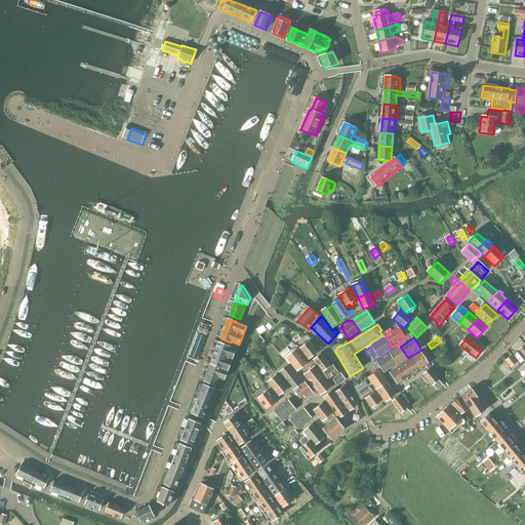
[(310,360),(319,353),(310,341),(300,349),(310,360)]
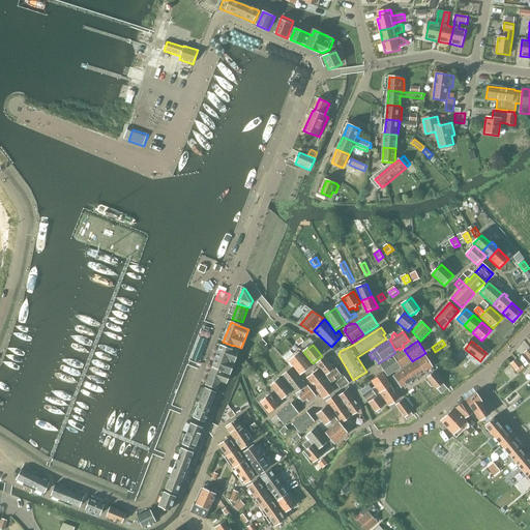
[(228,384),(239,352),(222,346),(213,369),(206,386),(218,390),(222,382),(228,384)]
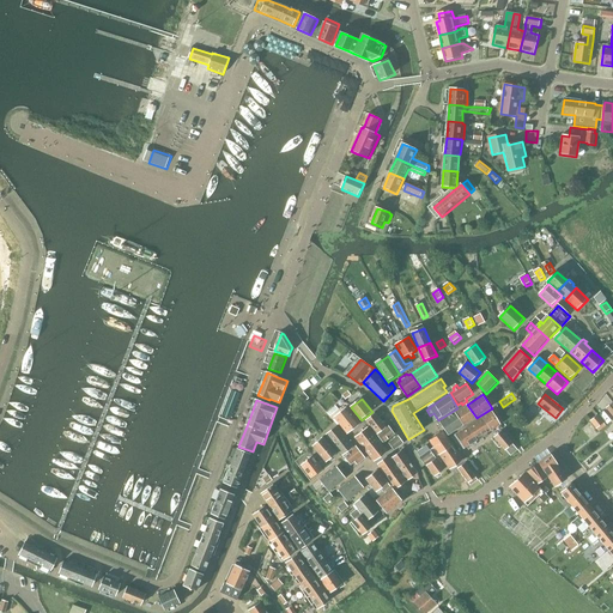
[(455,412),(465,426),(477,418),(467,405),(455,412)]
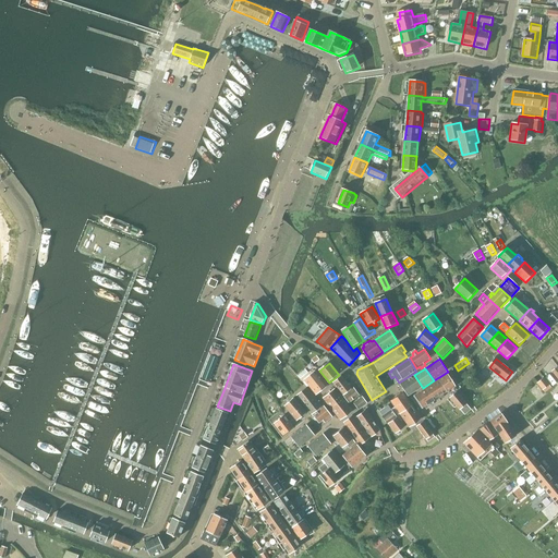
[(302,379),(310,374),(306,371),(299,377),(302,379)]
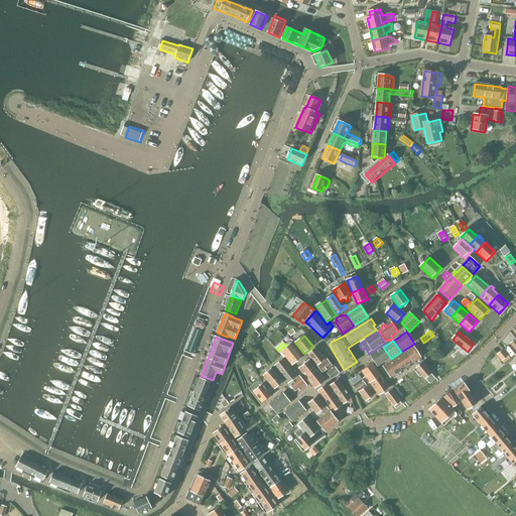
[(442,351),(445,355),(456,348),(453,343),(442,351)]
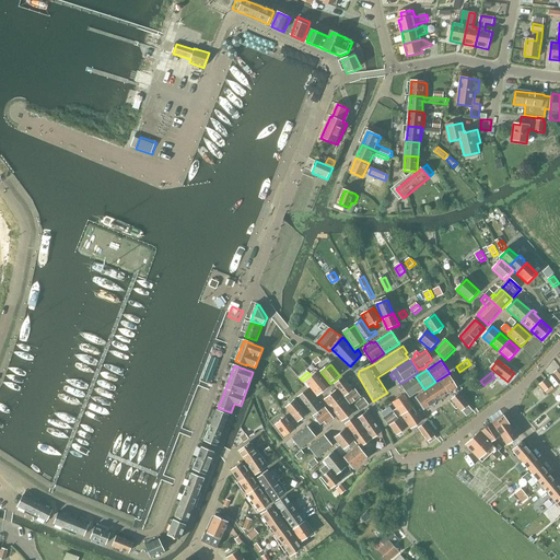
[(329,388),(324,381),(318,373),(306,382),(318,397),(329,388)]
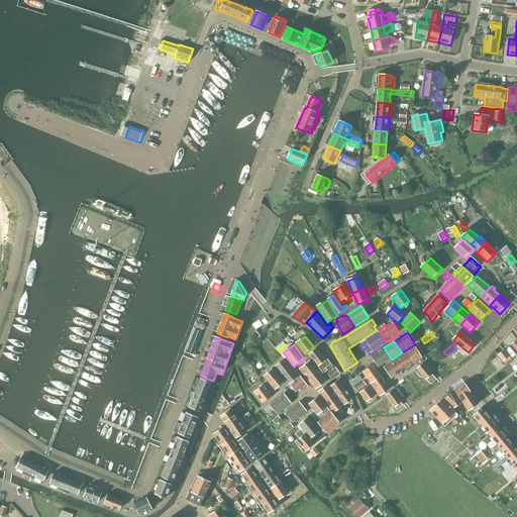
[(407,352),(414,365),(423,358),(415,346),(407,352)]
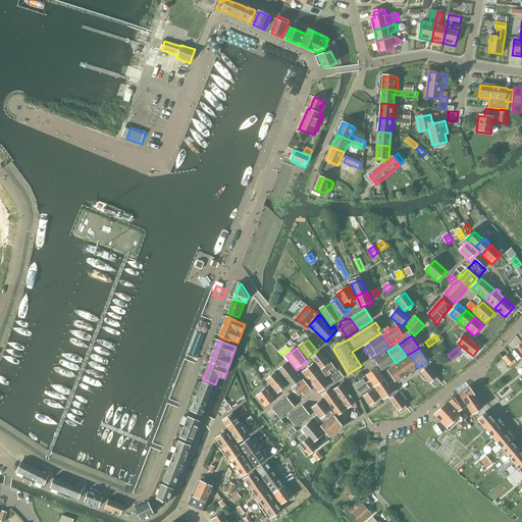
[(382,371),(396,363),(387,351),(374,360),(382,371)]
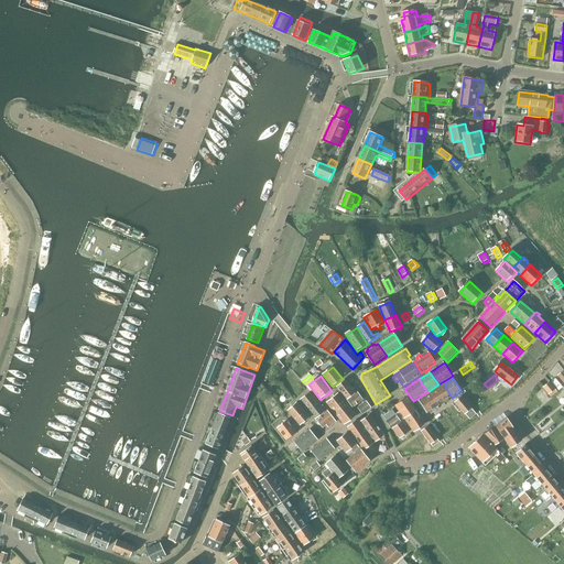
[(359,393),(357,394),(346,380),(337,387),(354,409),(365,400),(359,393)]
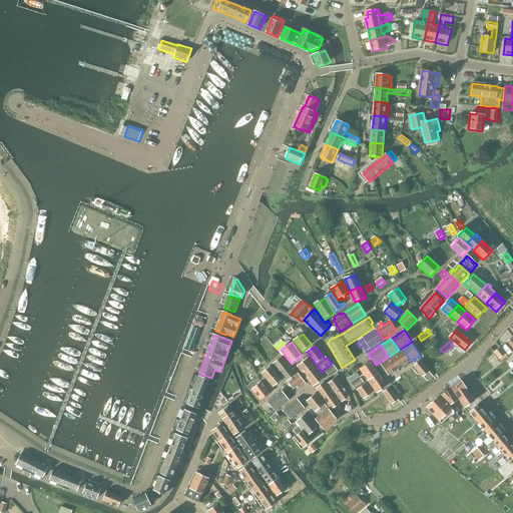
[(502,362),(508,358),(505,355),(500,348),(494,353),(499,359),(502,362)]
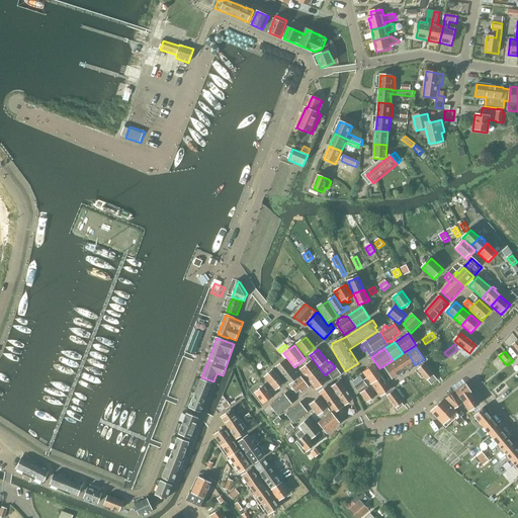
[(396,361),(404,373),(410,368),(411,370),(414,369),(413,367),(415,365),(408,353),(396,361)]
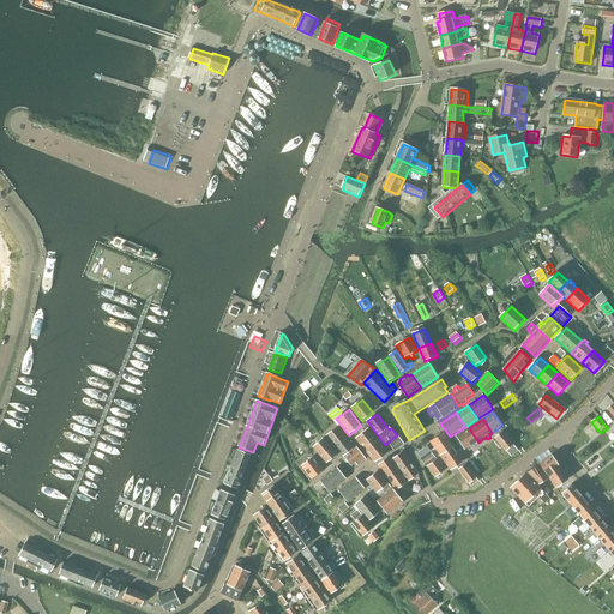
[(327,437),(336,446),(335,446),(344,457),(354,449),(345,438),(347,438),(338,428),(327,437)]
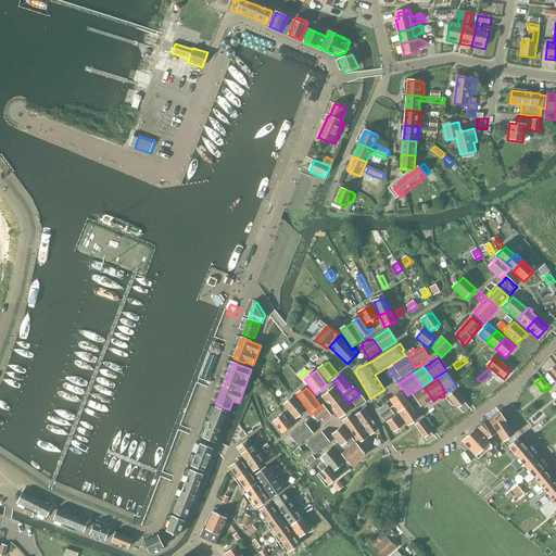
[(432,401),(433,401),(425,388),(413,395),(421,408),(430,403),(431,405),(433,403),(432,401)]
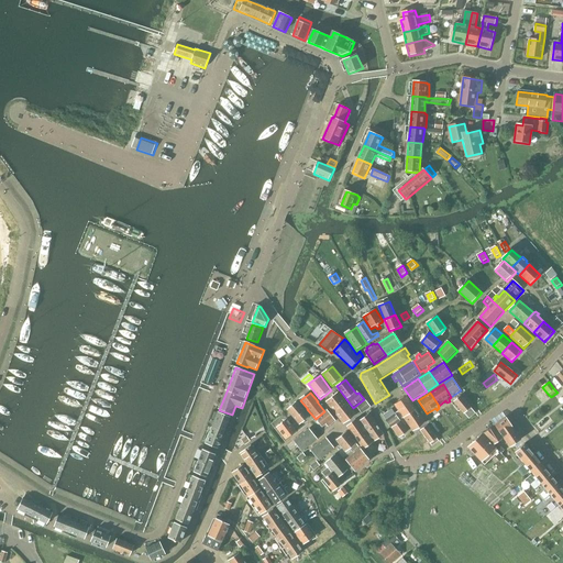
[(333,411),(345,403),(339,394),(327,403),(333,411)]
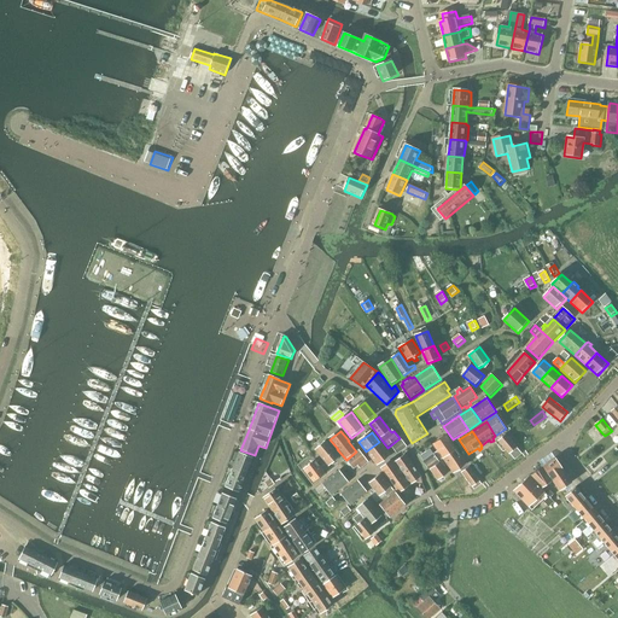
[(516,461),(523,455),(506,435),(503,436),(505,437),(500,441),(516,461)]
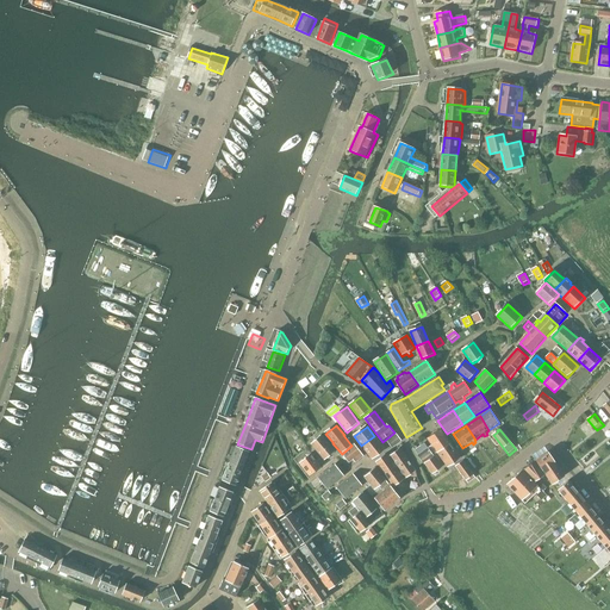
[(437,453),(452,443),(441,430),(428,440),(433,446),(437,453)]
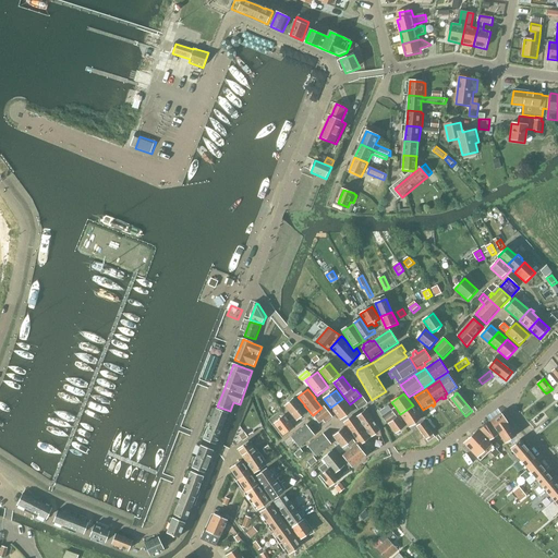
[(298,422),(307,413),(295,398),(286,407),(298,422)]
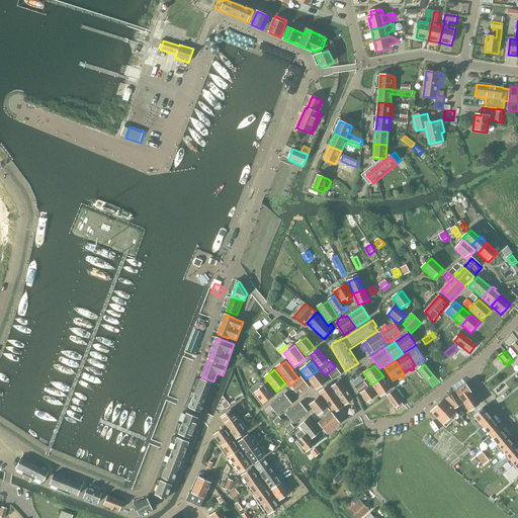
[(334,381),(342,375),(337,369),(329,375),(334,381)]
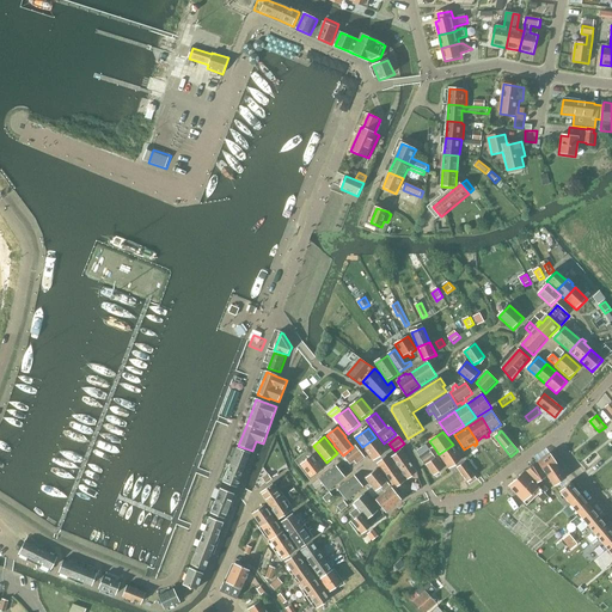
[(375,438),(362,447),(374,461),(387,452),(375,438)]
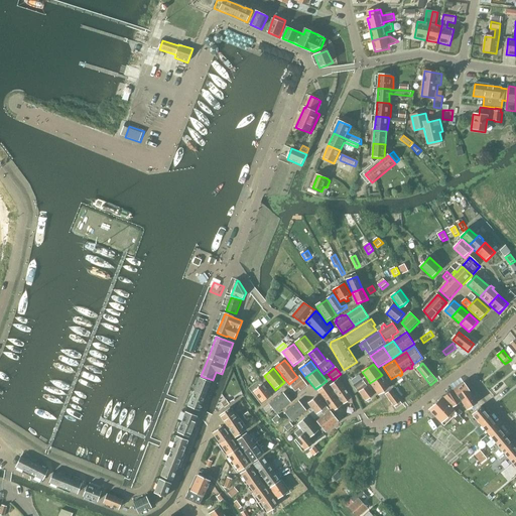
[(370,383),(371,383),(379,395),(390,388),(382,375),(370,383)]
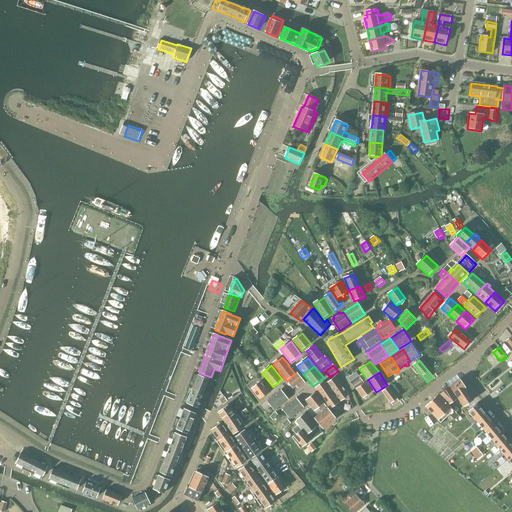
[(368,380),(367,380),(363,374),(360,377),(357,373),(349,378),(352,383),(351,383),(356,389),(365,383),(364,383),(368,380)]
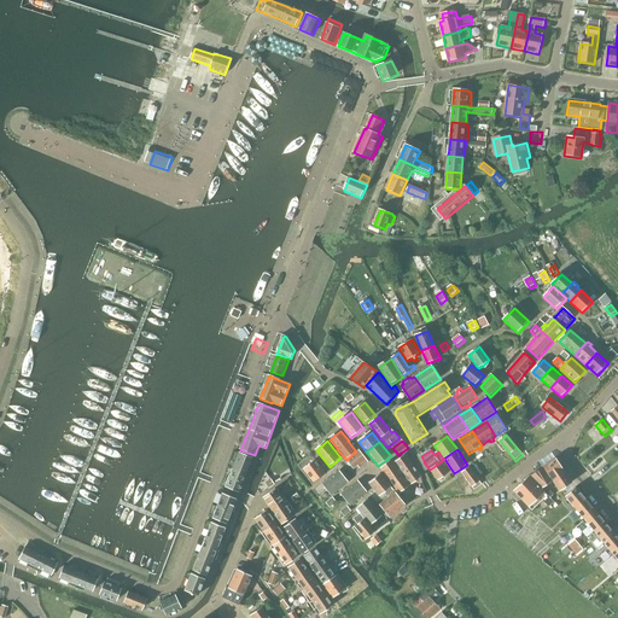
[(361,470),(369,462),(360,452),(348,461),(355,470),(359,467),(361,470)]
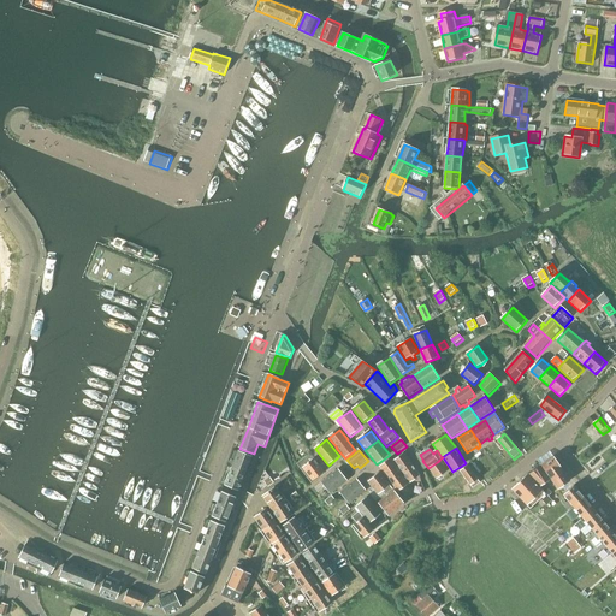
[(232,468),(247,474),(253,457),(238,452),(232,468)]
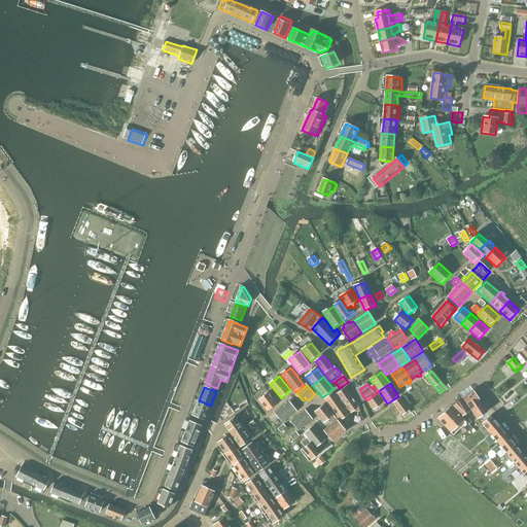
[(360,408),(353,398),(346,388),(337,395),(351,414),(360,408)]
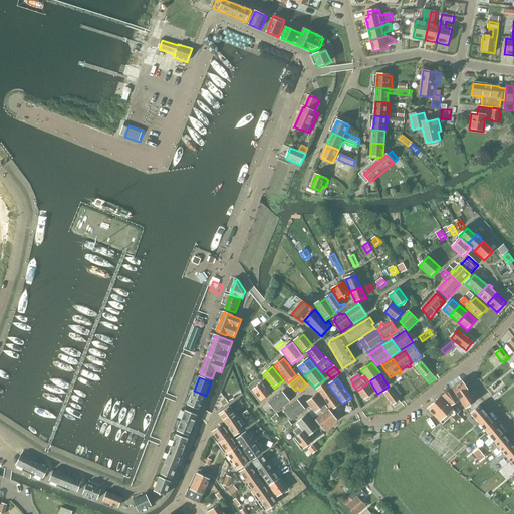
[(262,402),(271,395),(261,381),(259,383),(260,386),(253,391),(262,402)]
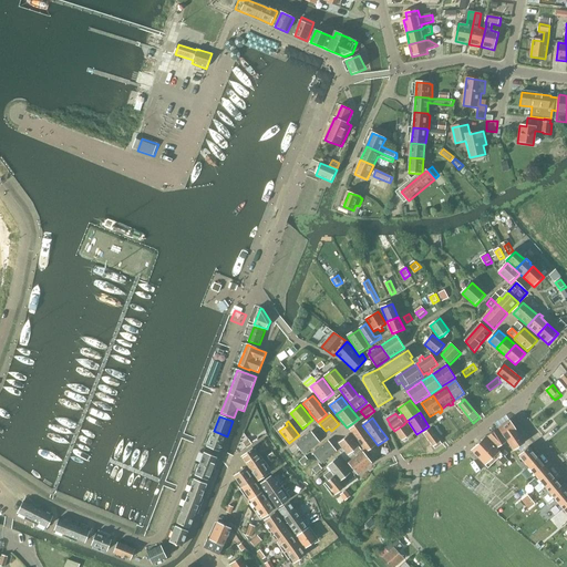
[(497,431),(507,443),(514,452),(525,444),(509,422),(497,431)]
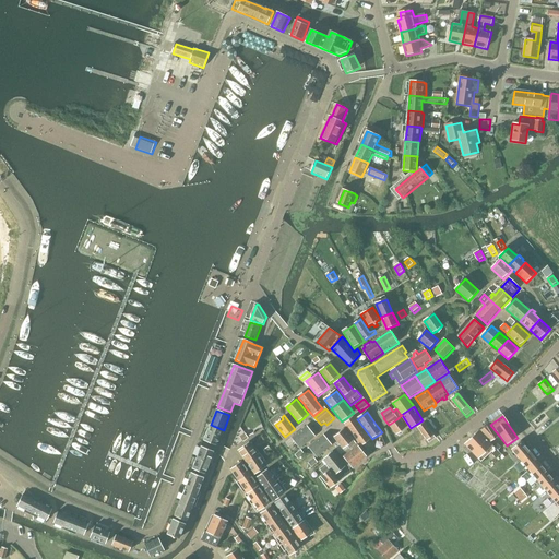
[(354,436),(363,428),(354,417),(345,424),(354,436)]
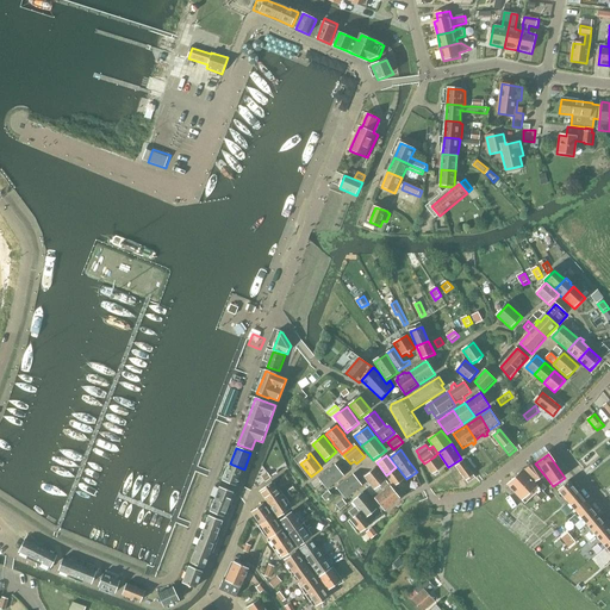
[(435,456),(424,464),(424,465),(425,464),(434,474),(443,468),(435,456)]
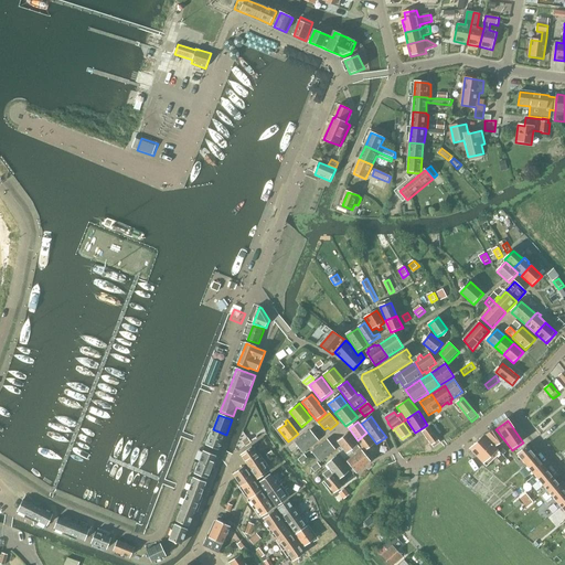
[(433,445),(439,440),(429,428),(423,433),(433,445)]
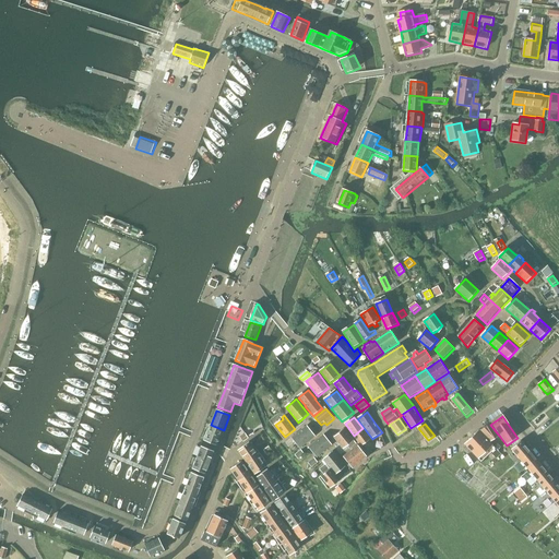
[(490,424),(480,430),(491,442),(490,442),(494,445),(499,451),(502,448),(495,440),(500,437),(490,425),(490,424)]
